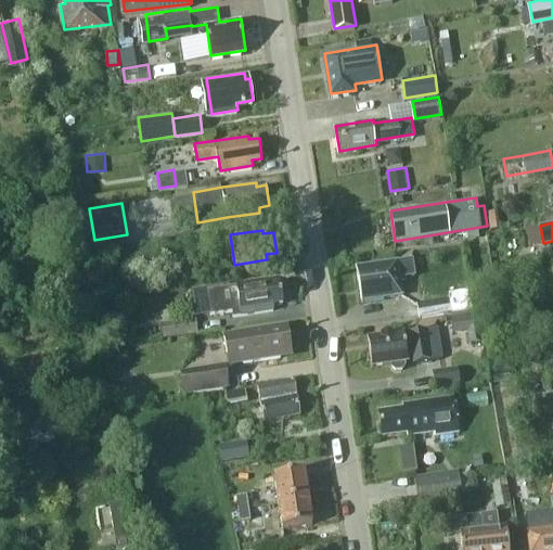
[(416,273),(413,256),(398,259),(398,258),(357,265),(362,298),(403,292),(400,276),(416,273)]
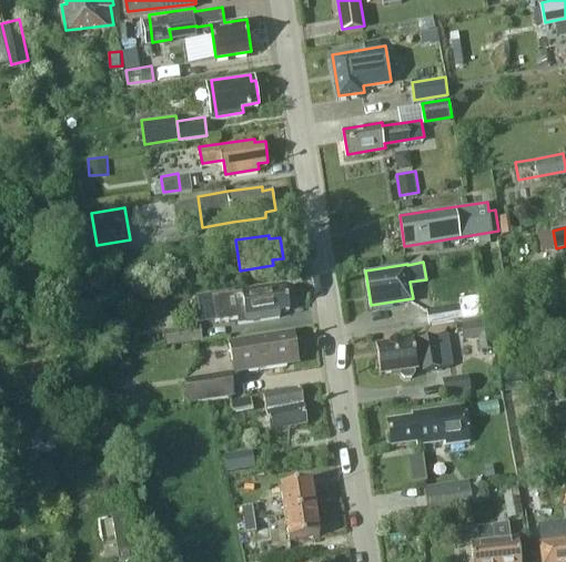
[(528,277),(516,268),(506,281),(518,290),(528,277)]
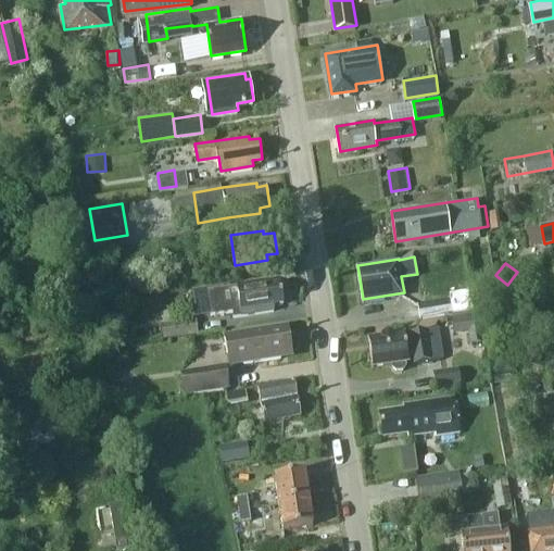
[(269,282),(269,277),(229,284),(229,280),(208,284),(212,311),(234,308),(234,313),(274,308),(273,302),(284,300),(280,279),(269,282)]
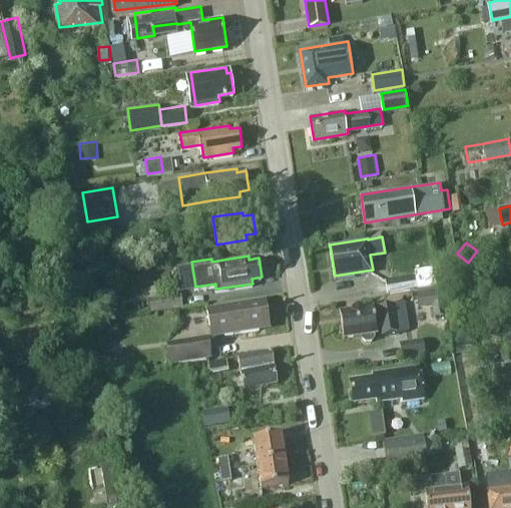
[(417,286),(415,273),(385,278),(388,291),(417,286)]
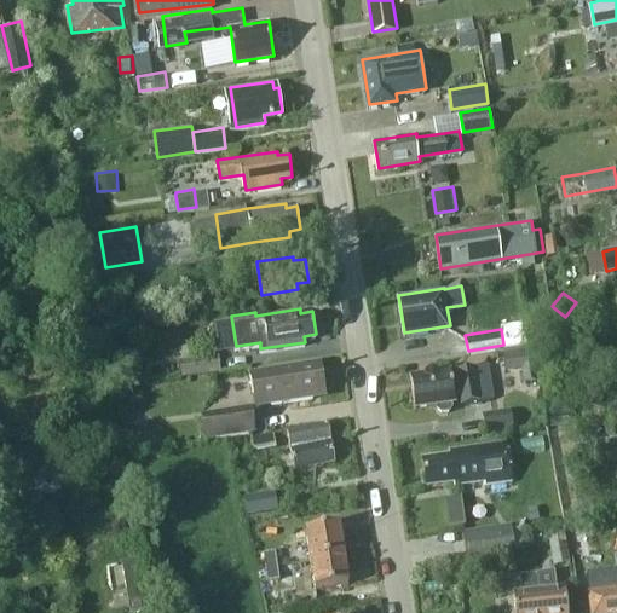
[(540,376),(535,346),(503,351),(506,364),(522,362),(525,379),(540,376)]
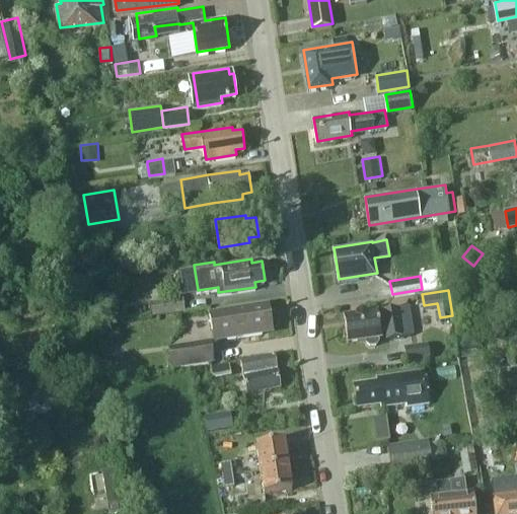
[(185,308),(183,295),(151,299),(153,312),(185,308)]
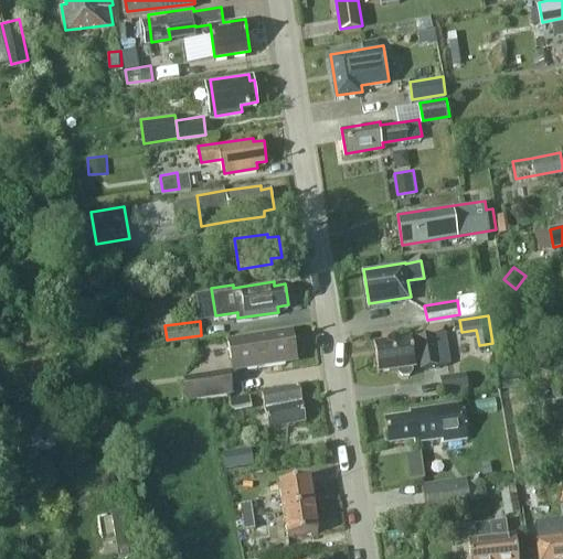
[(297,358),(293,328),(229,337),(233,368),(297,358)]
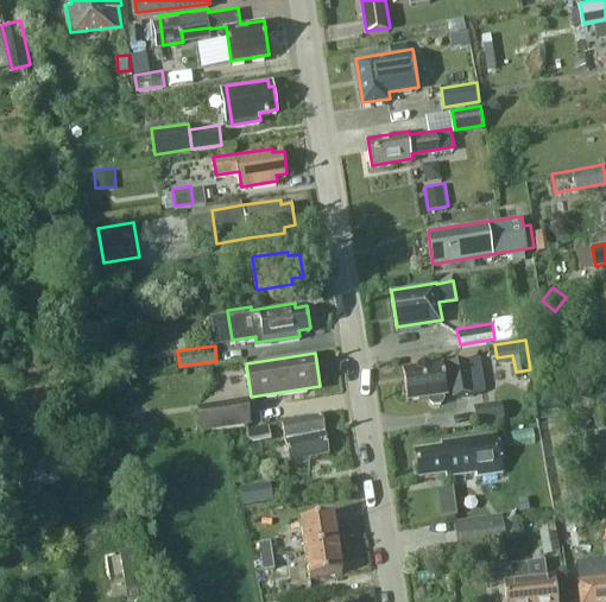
[(485,388),(480,355),(449,360),(449,362),(443,363),(443,360),(403,367),(408,398),(430,394),(430,399),(435,401),(441,401),(446,397),(444,392),(448,392),(447,384),(453,382),(454,393),(485,388)]
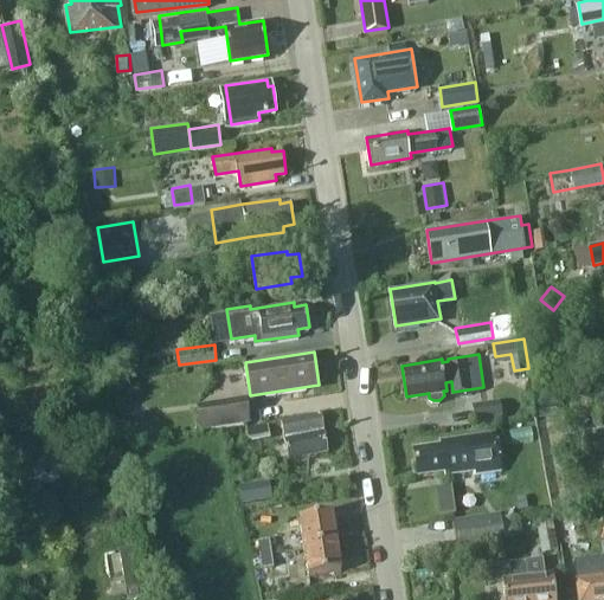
[(251,421),(246,395),(197,402),(200,428),(251,421)]
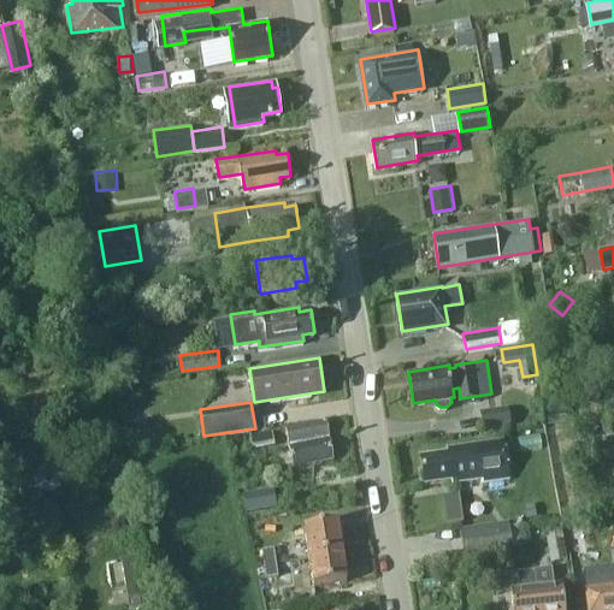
[(511,424),(508,404),(480,409),(483,427),(511,424)]
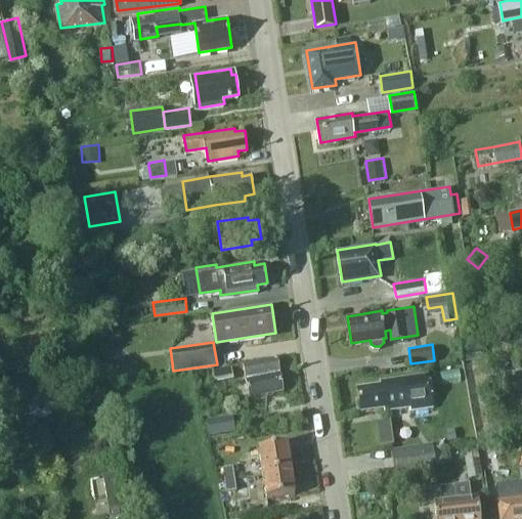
[(284,388),(278,354),(244,361),(250,394),(284,388)]
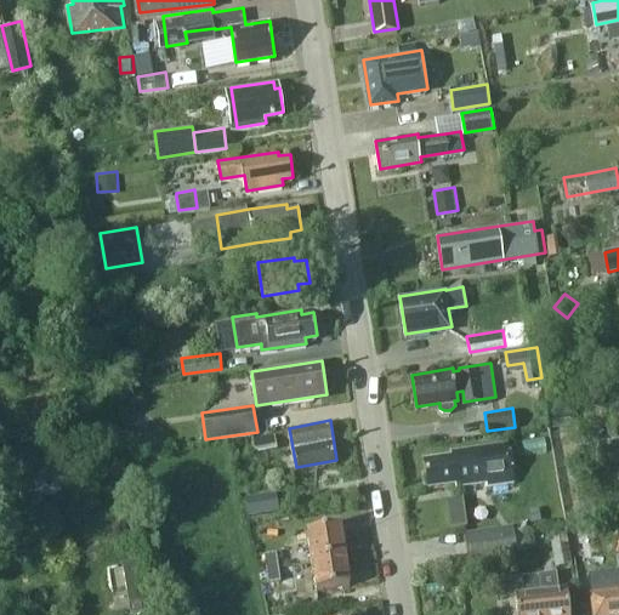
[(278,446),(276,432),(253,436),(255,450),(278,446)]
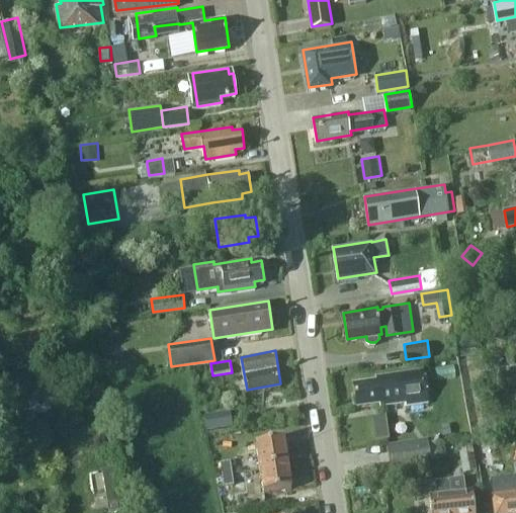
[(409,369),(398,371),(376,374),(376,378),(354,381),(357,405),(380,401),(380,404),(405,400),(405,404),(427,400),(422,367),(409,369)]
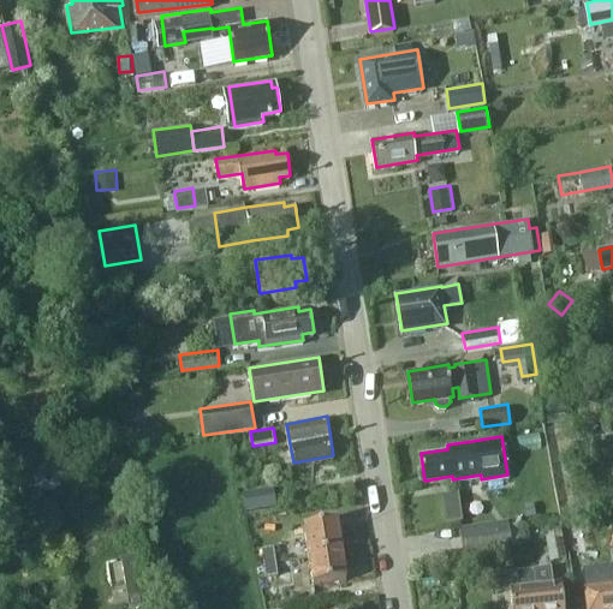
[(576,454),(587,447),(579,436),(569,445),(576,454)]
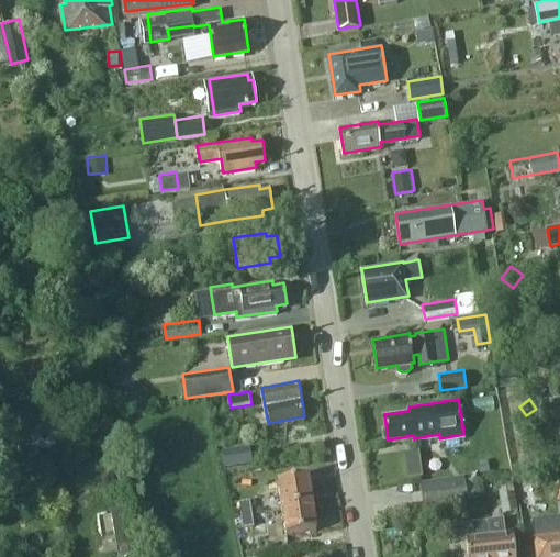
[(253,460),(250,444),(223,448),(225,465),(253,460)]
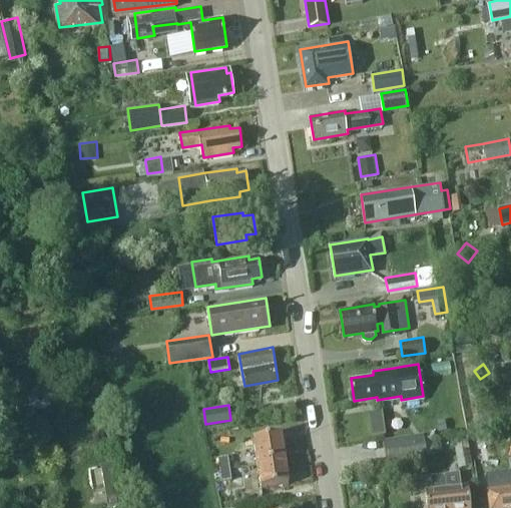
[(425,436),(424,432),(384,437),(388,462),(427,456),(427,453),(443,450),(440,434),(425,436)]
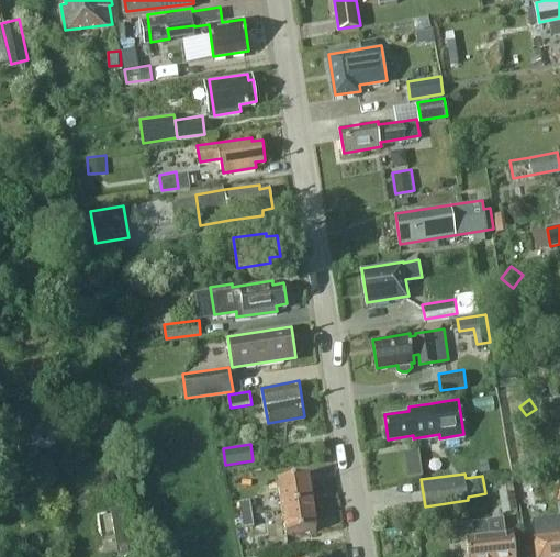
[(278,479),(282,507),(313,501),(309,475),(278,479)]
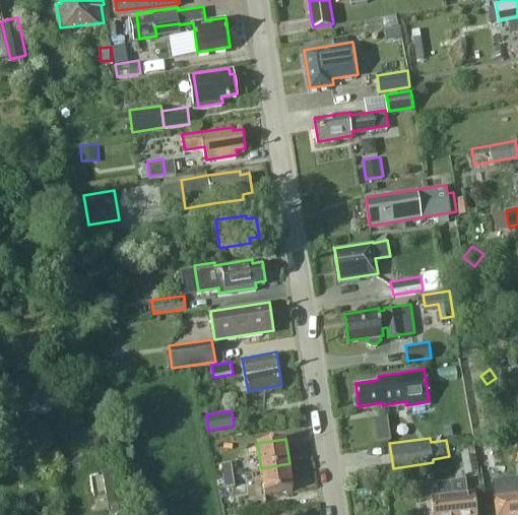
[(497,441),(484,445),(489,463),(502,460),(497,441)]
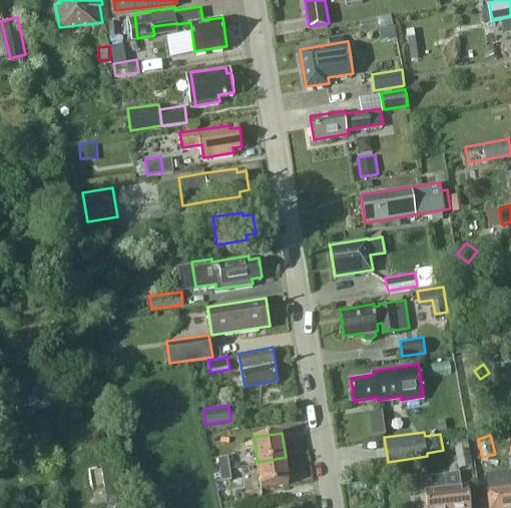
[(472,464),(468,439),(455,441),(459,466),(472,464)]
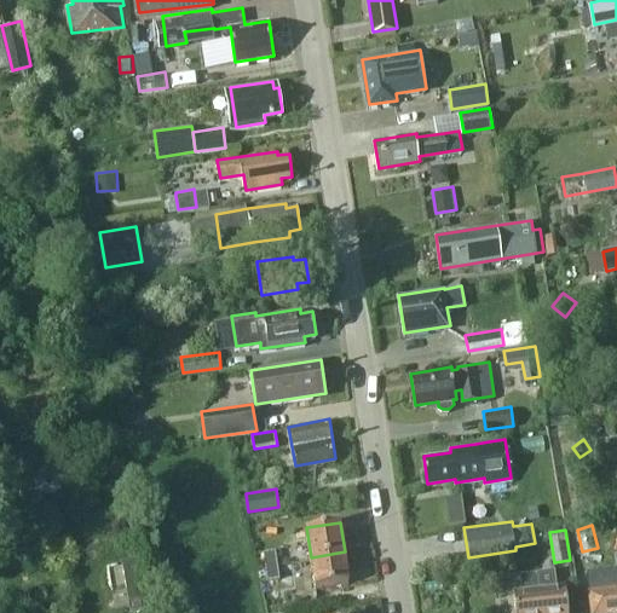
[(139,548),(119,551),(133,612),(153,608),(139,548)]
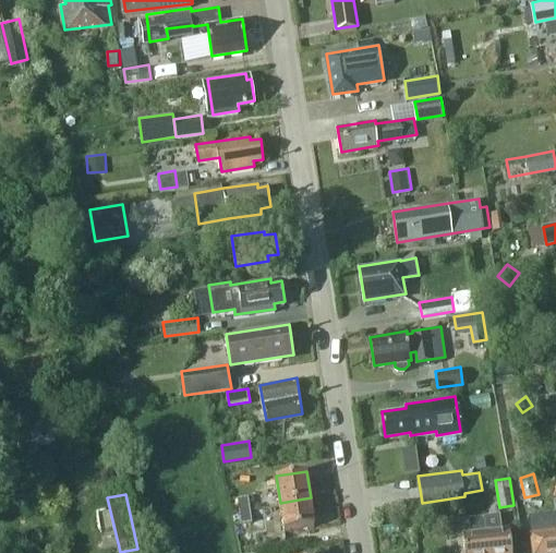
[(240,508),(251,507),(249,495),(238,496),(240,508)]
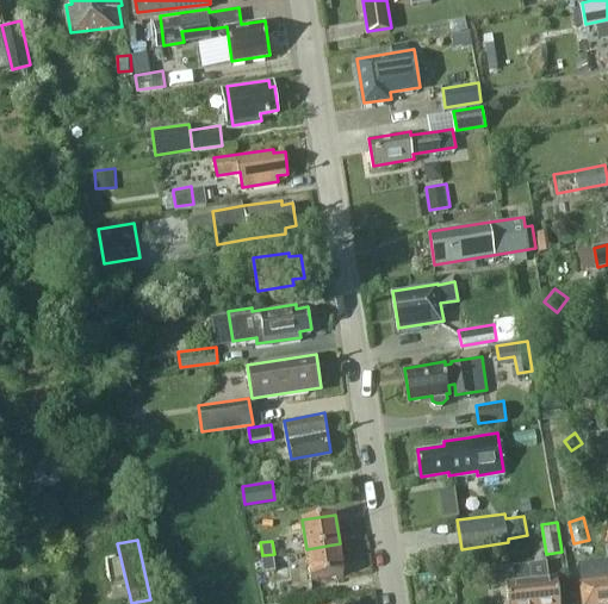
[(340,543),(306,549),(311,578),(345,573),(340,543)]
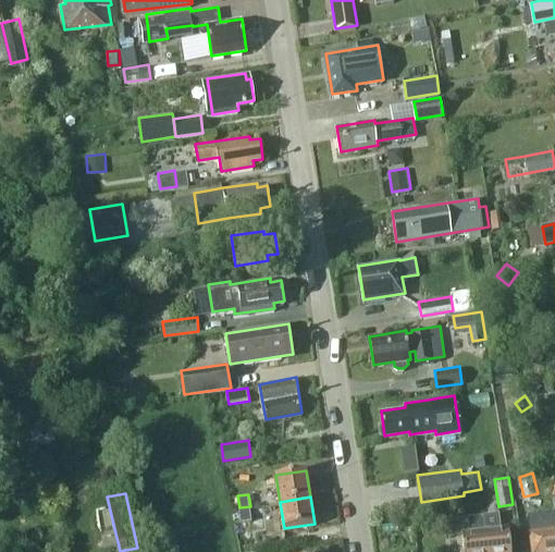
[(250,506),(239,507),(242,520),(253,518),(250,506)]
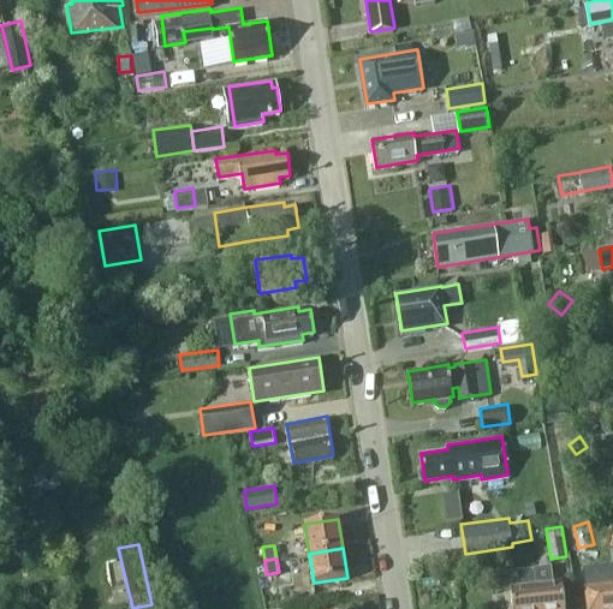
[(553,580),(552,563),(518,568),(519,585),(511,586),(513,608),(565,608),(561,580),(553,580)]
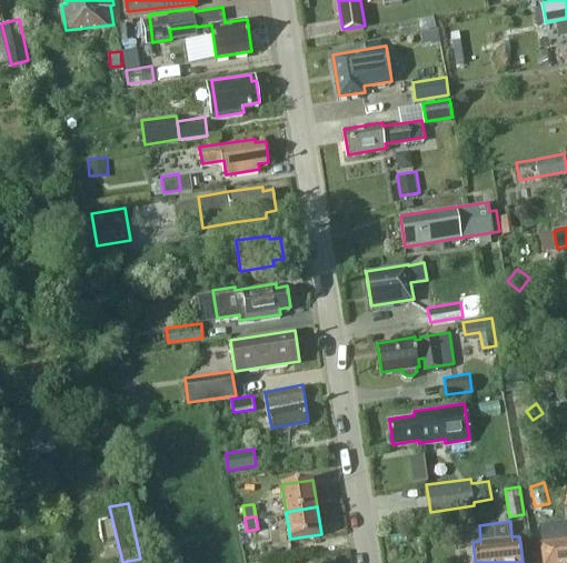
[(566,528),(541,532),(543,542),(541,542),(544,562),(566,562),(566,528)]
